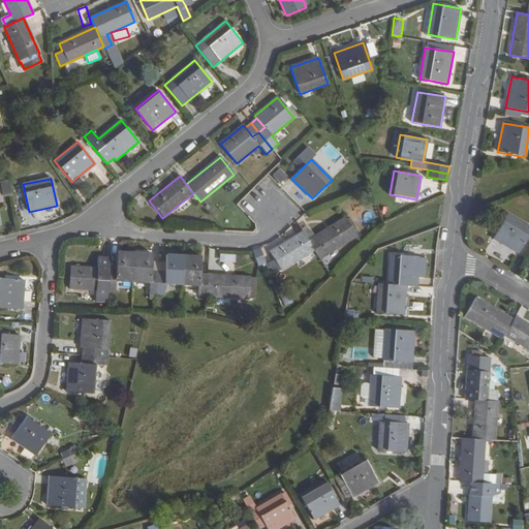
[(0,225),(0,224),(0,189),(1,189),(2,194),(11,192),(8,180),(0,181),(0,225)]
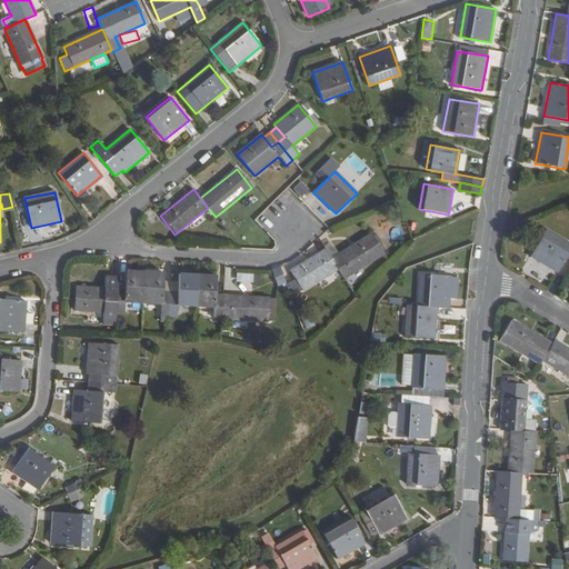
[(568,245),(545,230),(530,256),(557,272),(568,251),(568,245)]
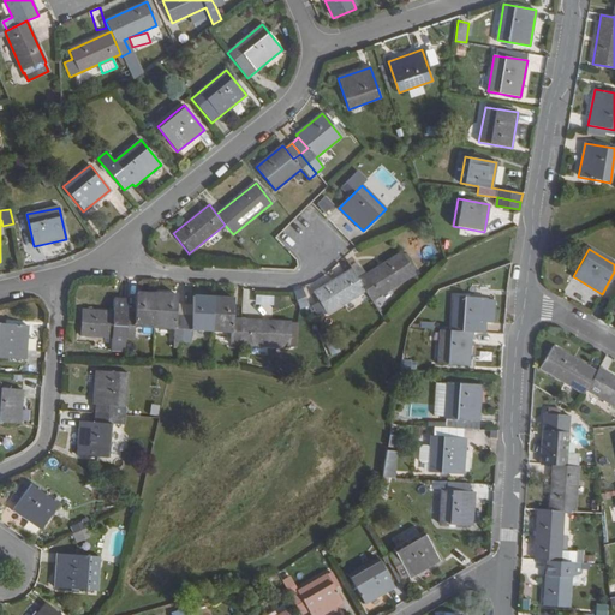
[(416,274),(402,251),(358,278),(365,291),(372,300),(416,274)]
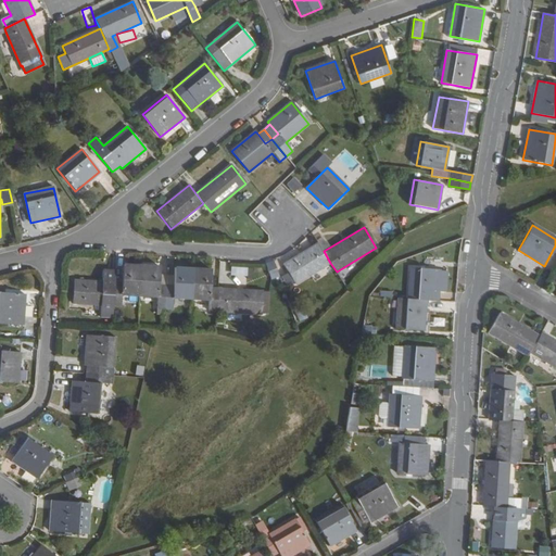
[(295,285),(330,263),(324,251),(318,243),(283,264),(295,285)]
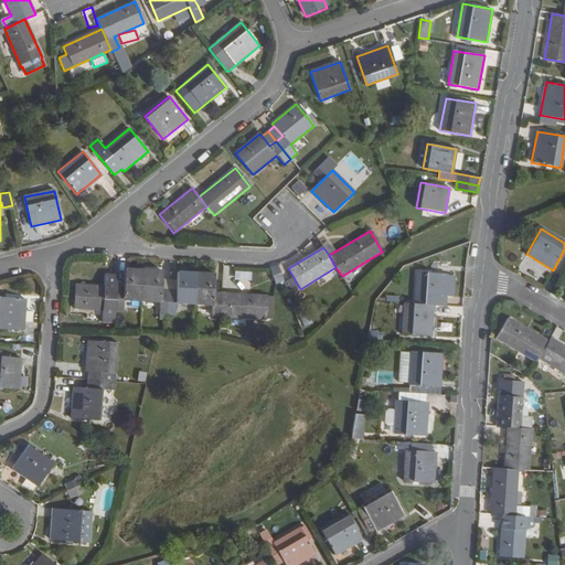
[(278,285),(278,266),(269,266),(269,285),(278,285)]
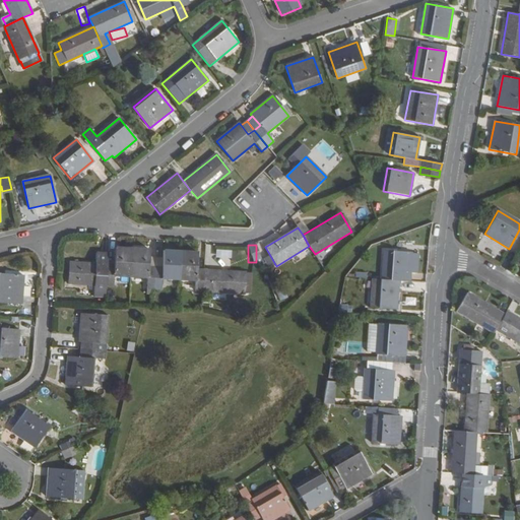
[(131,277),(132,249),(115,248),(115,265),(108,265),(107,286),(114,287),(114,276),(131,277)]
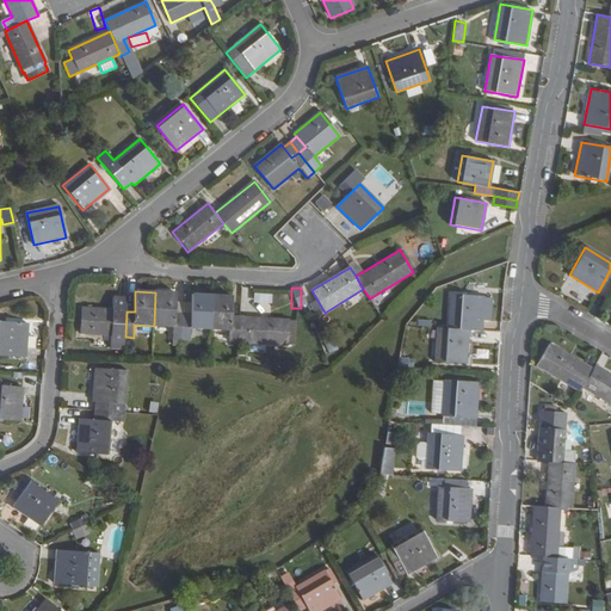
[(181,340),(183,314),(174,314),(174,302),(174,294),(155,292),(154,326),(173,327),(172,339),(181,340)]
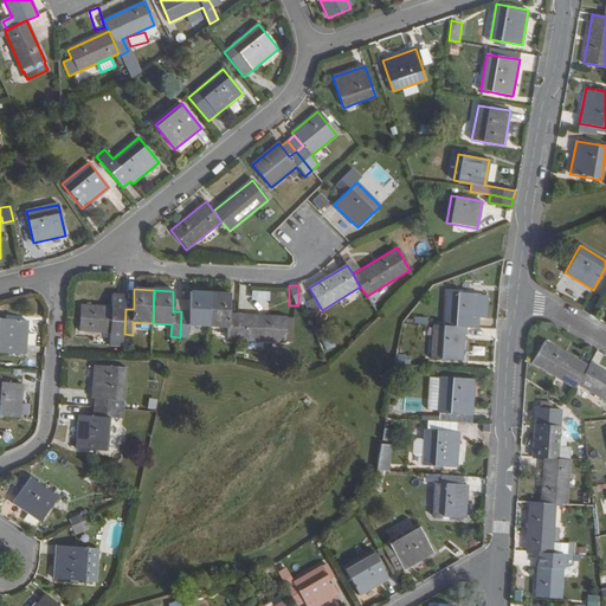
[(479,295),(479,294),(449,291),(446,326),(465,327),(477,327),(478,318),(479,295)]
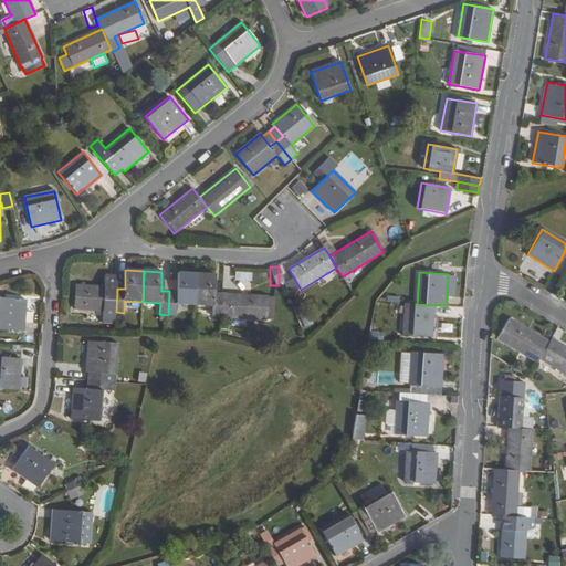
[(195,304),(197,274),(178,273),(178,280),(177,291),(169,291),(168,315),(176,315),(177,304),(195,304)]
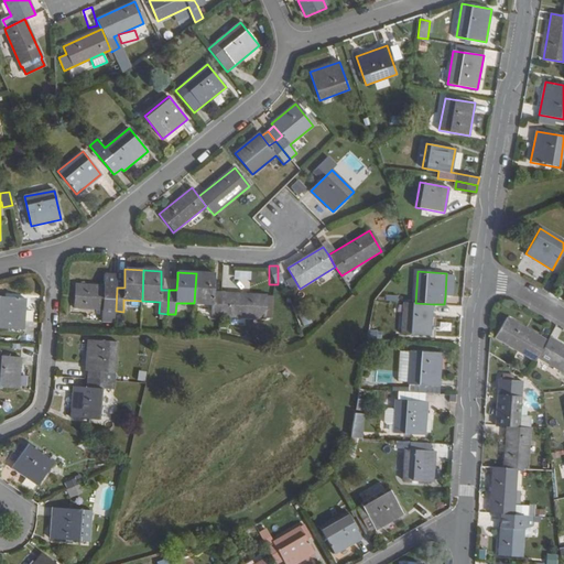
[(220,316),(221,293),(213,293),(214,274),(196,273),(194,303),(212,304),(212,315),(220,316)]
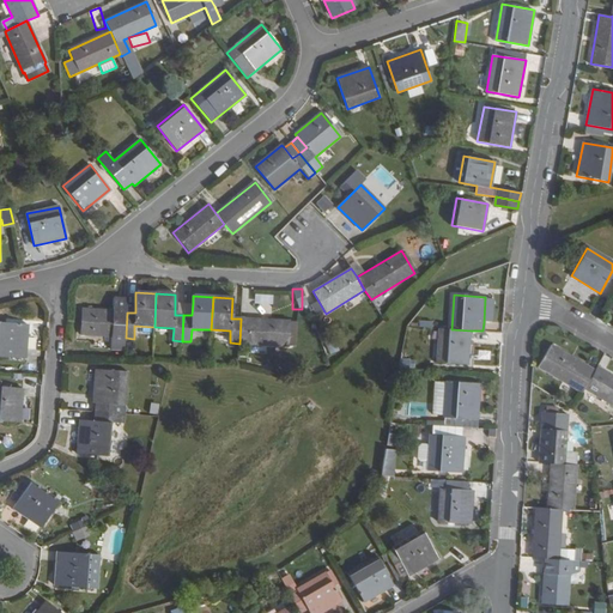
[(127,313),(127,299),(114,298),(113,311),(82,310),(80,335),(111,338),(111,351),(125,352),(126,338),(127,313)]
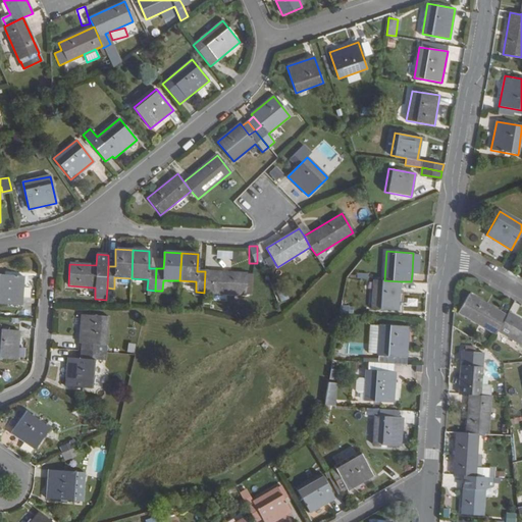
[(246,295),(247,273),(205,271),(204,293),(246,295)]
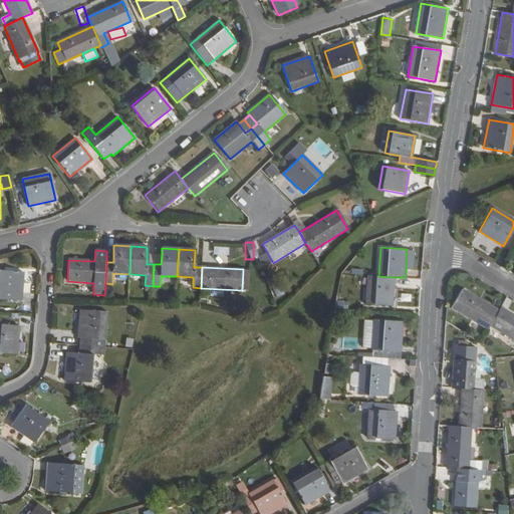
[(23,271),(0,269),(0,298),(22,300),(23,271)]
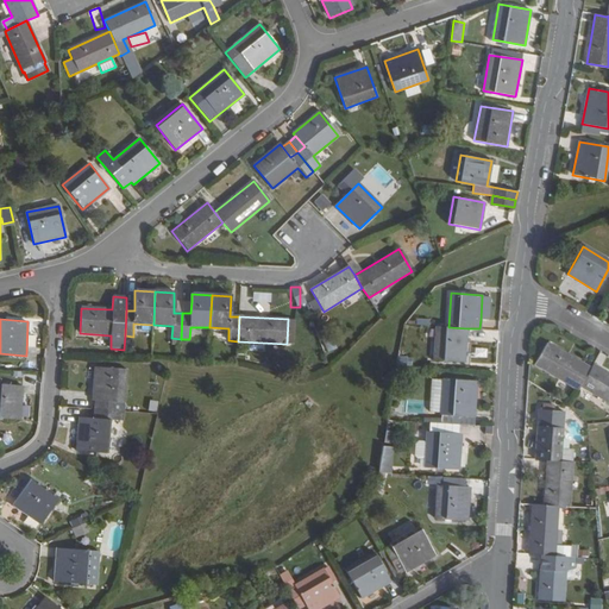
[(465,362),(468,328),(449,327),(435,326),(434,359),(465,362)]
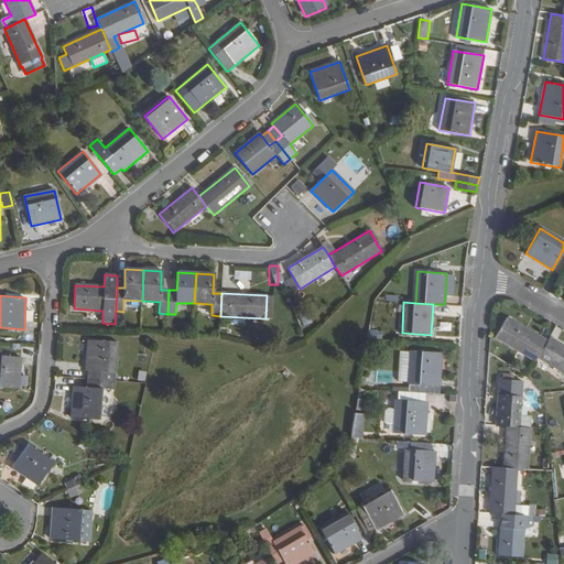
[(538,358),(546,342),(507,318),(496,338),(535,361),(538,358)]
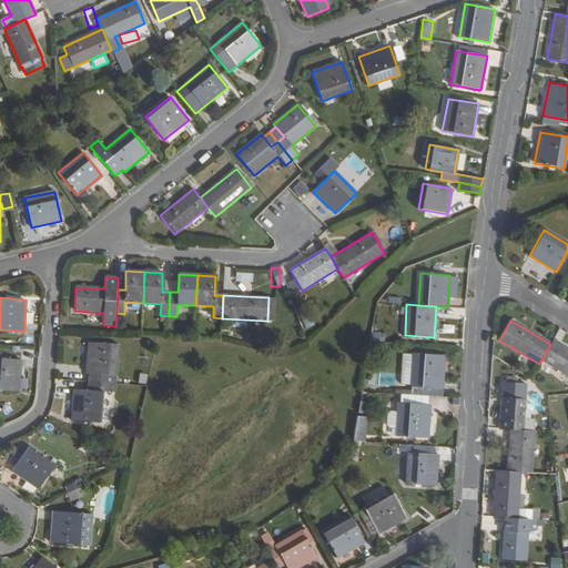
[(567,350),(553,341),(550,344),(541,361),(567,375),(567,350)]
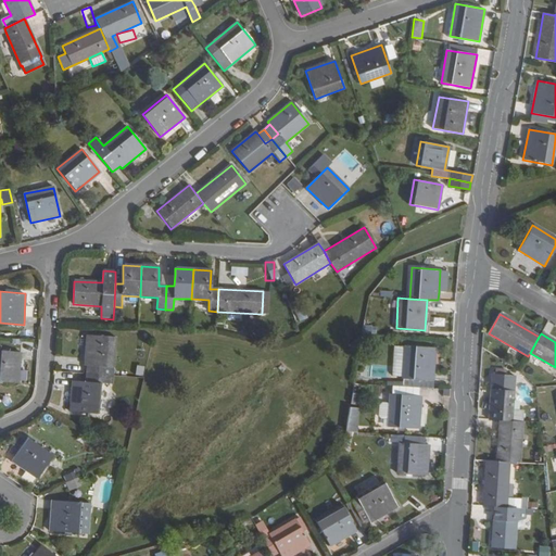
[(113,376),(116,338),(87,336),(85,365),(87,365),(86,374),(113,376)]
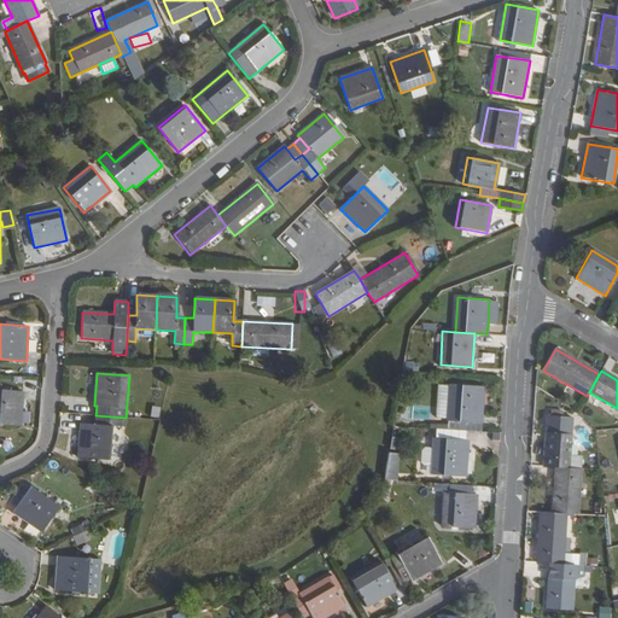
[(482,421),(483,386),(450,384),(450,386),(448,419),(448,420),(481,421),(482,421)]
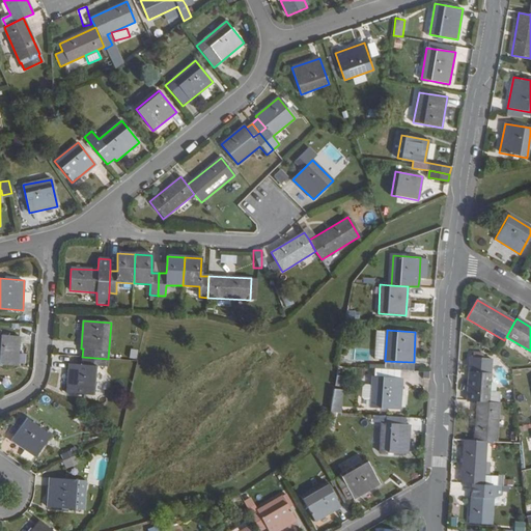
[(385,360),(387,332),(378,331),(376,359),(385,360)]
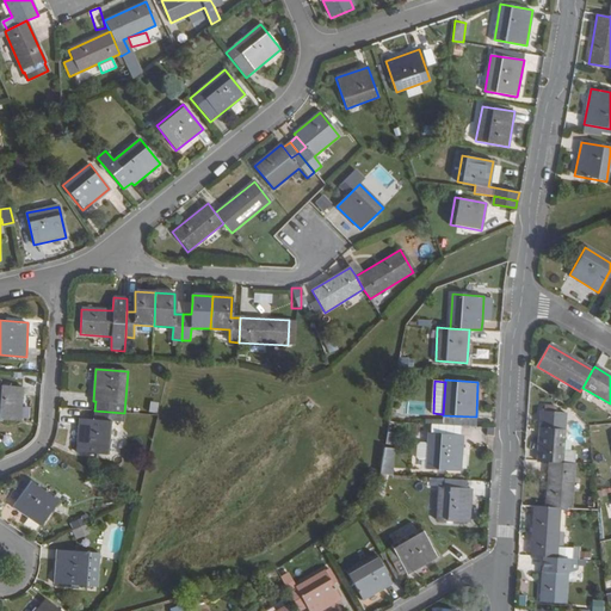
[(0,384),(0,418),(20,420),(24,387),(0,384)]
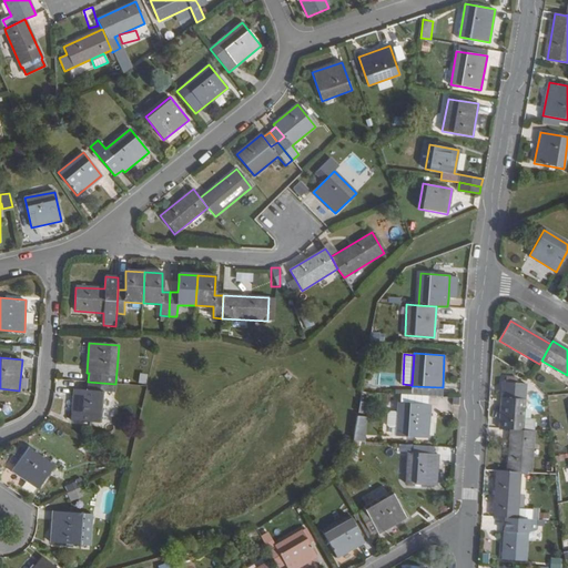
[(395,385),(395,375),(375,375),(374,384),(395,385)]
